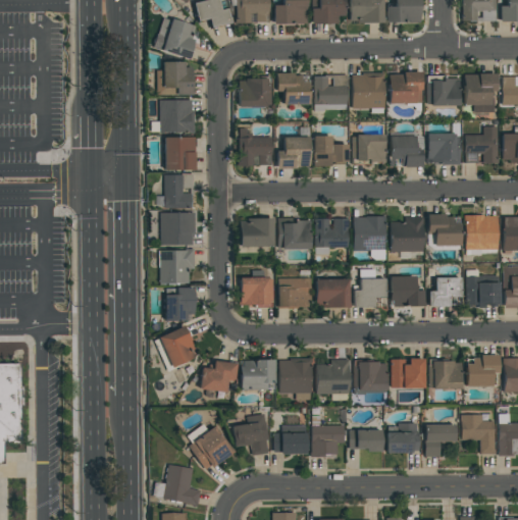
[(232,22),(229,7),(222,8),(220,0),(195,0),(199,20),(211,17),(213,26),(232,22)]
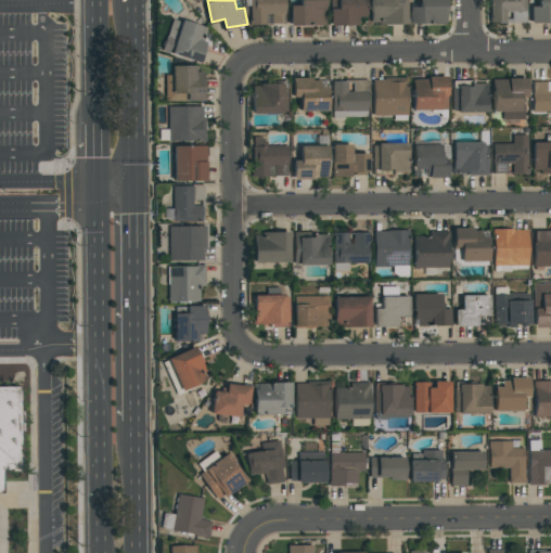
[(254,0),(254,23),(289,22),(287,0),(254,0)]
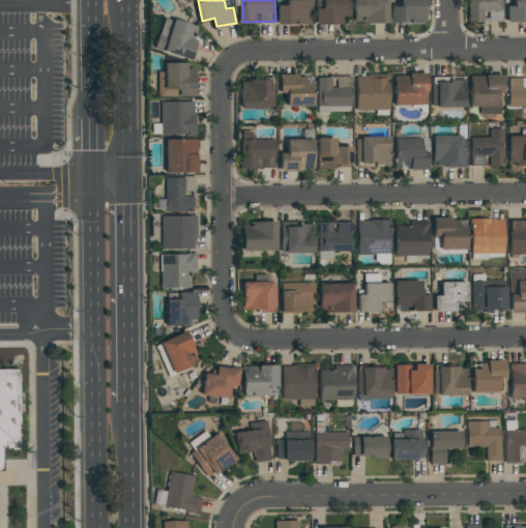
[(280,23),(314,23),(313,0),(289,0),(289,1),(280,1),(280,23)]
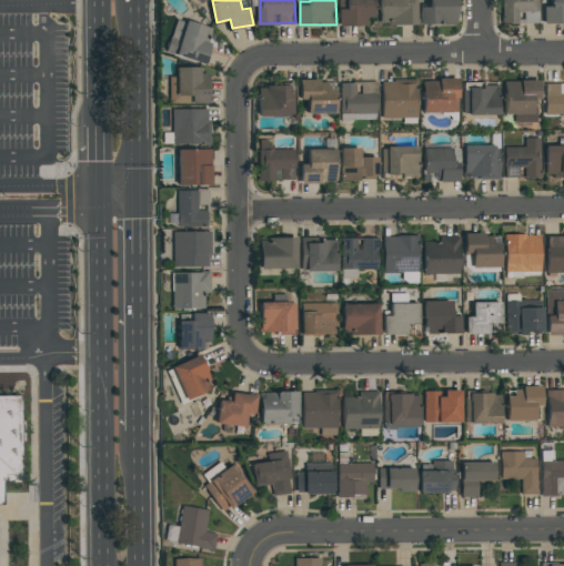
[(371,24),(371,16),(378,16),(376,0),(341,0),(341,23),(371,24)]
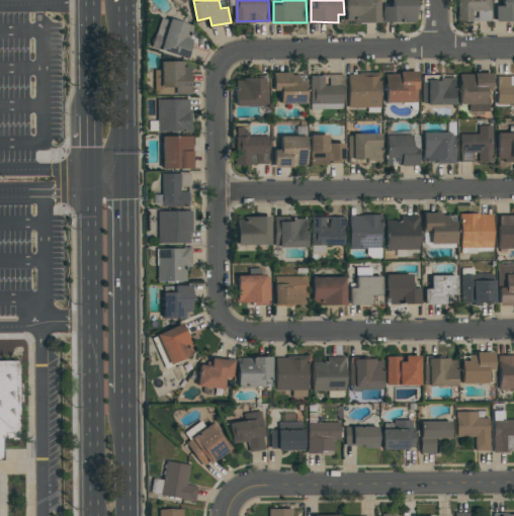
[(348,0),(348,20),(381,21),(381,0),(348,0)]
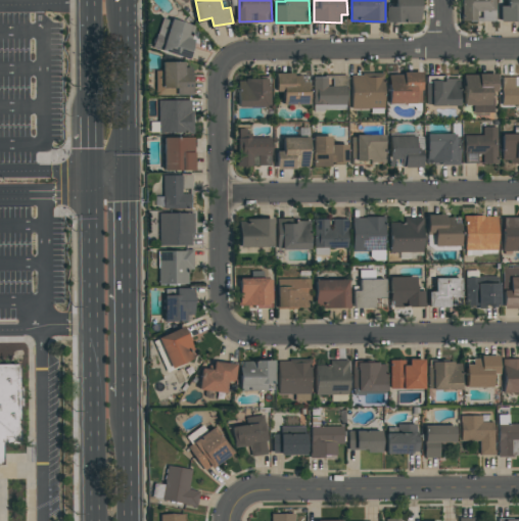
[(423,21),(423,0),(396,0),(397,4),(389,4),(389,20),(409,21),(409,20),(423,21)]
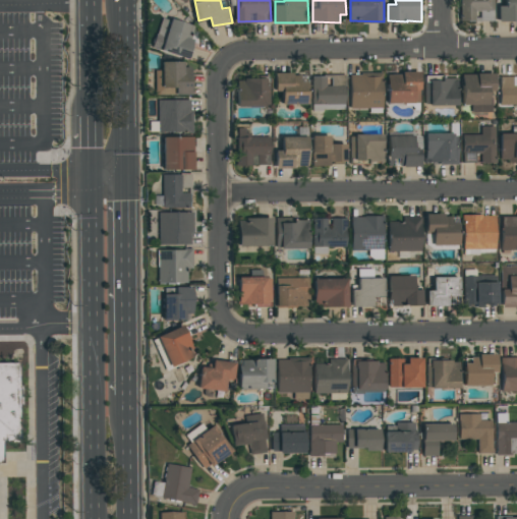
[(497,19),(496,0),(462,0),(463,19),(478,19),(478,9),(483,9),(483,19),(497,19)]
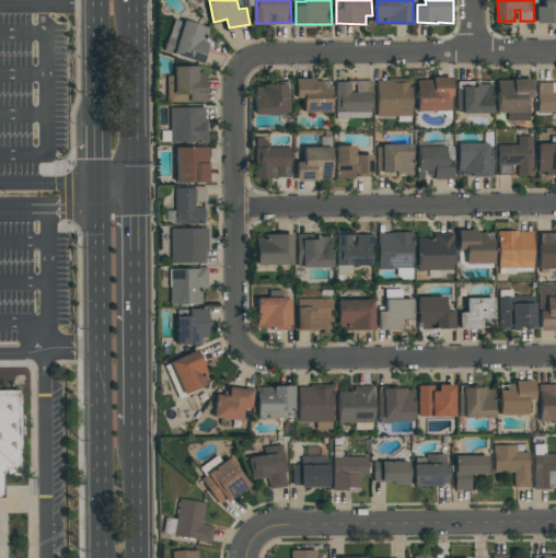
[(546,0),(546,2),(539,2),(539,21),(555,21),(555,0),(546,0)]
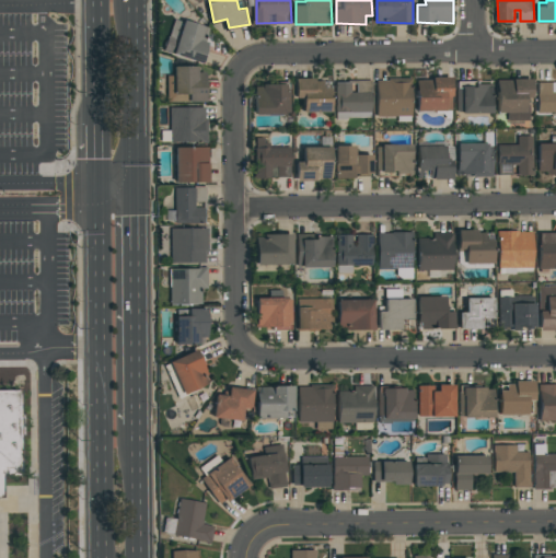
[(206,60),(211,41),(208,39),(211,25),(177,15),(168,50),(206,60)]
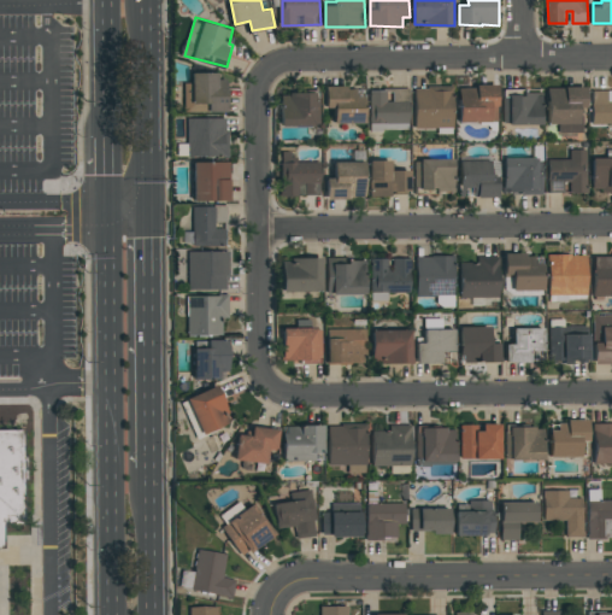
[(229,77),(219,77),(219,69),(195,69),(195,111),(230,110),(229,77)]
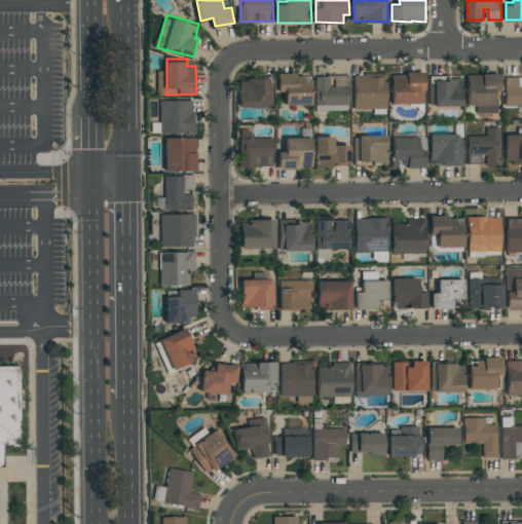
[(426,102),(426,70),(394,71),(394,103),(426,102)]
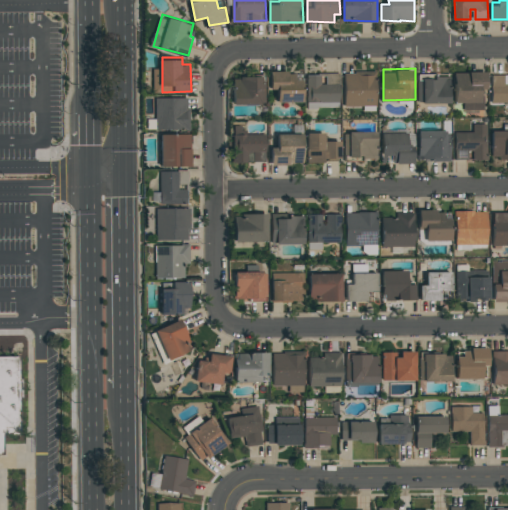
[(305,100),(304,78),(299,78),(299,69),(272,70),(272,89),(279,89),(279,101),(305,100)]
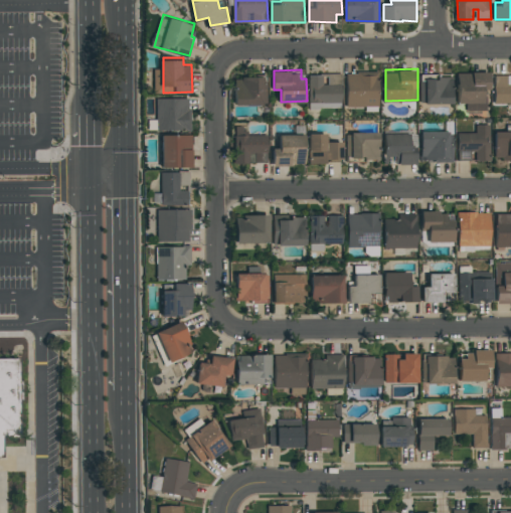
[(469,110),(488,109),(488,90),(492,89),(492,69),(459,70),(460,102),(468,102),(469,110)]
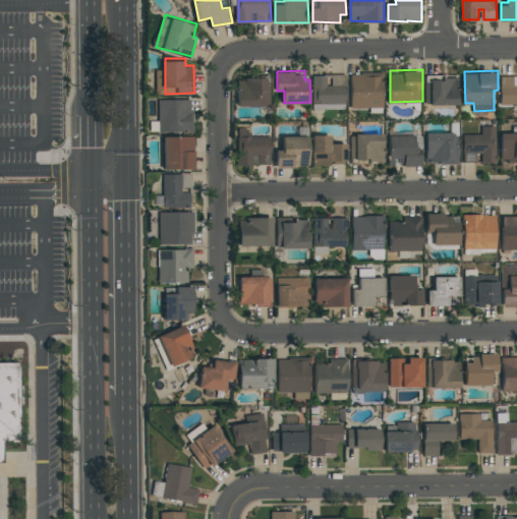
[(353,107),(386,107),(385,71),(353,71),(353,107)]
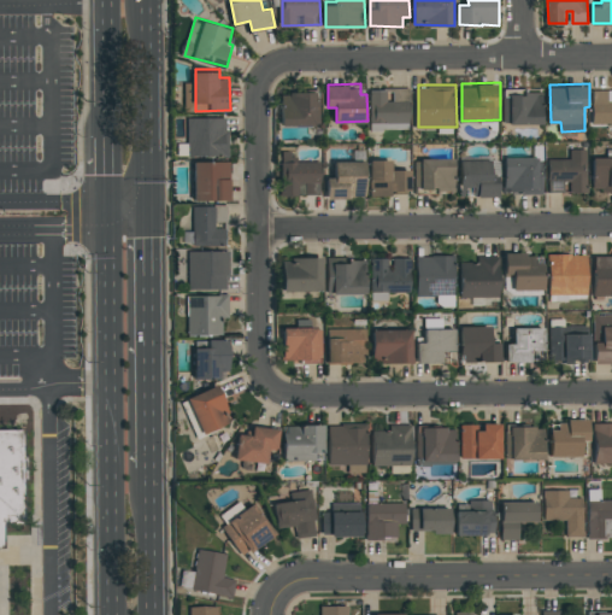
[(411,129),(413,87),(375,86),(374,128),(411,129)]
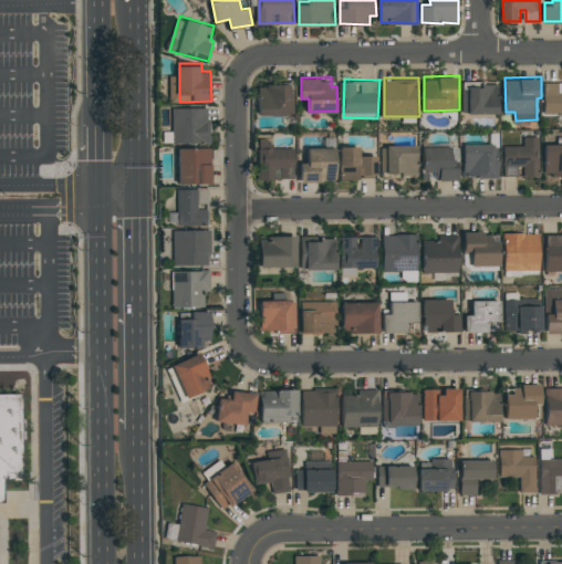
[(500,112),(500,79),(465,80),(466,113),(500,112)]
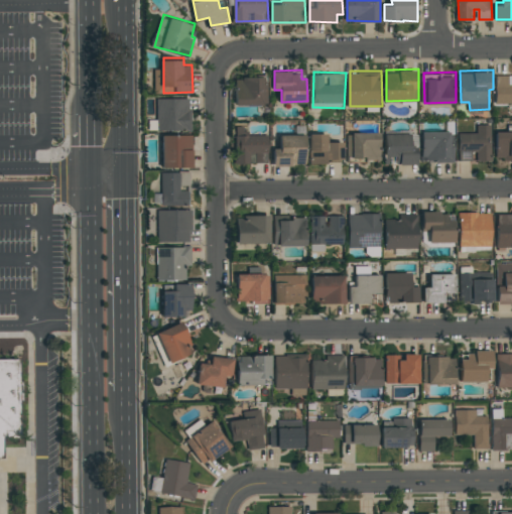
[(511,73),(498,73),(497,102),(511,102),(511,73)]
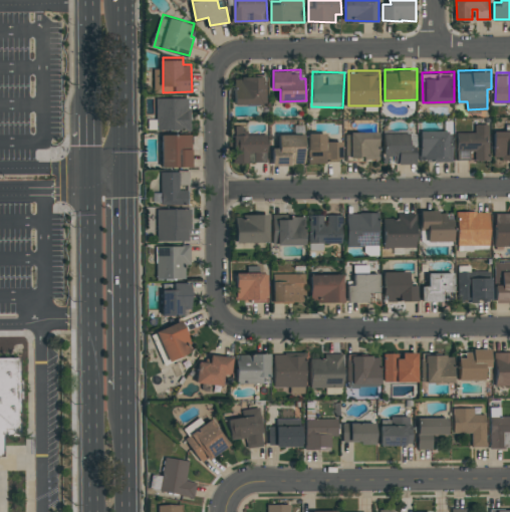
[(237,103),(269,102),(268,92),(265,92),(265,75),(236,76),(237,103)]
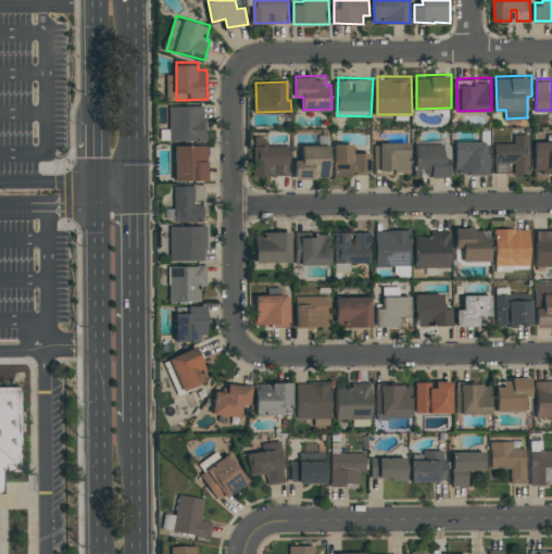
[(208,140),(209,104),(172,103),(172,139),(208,140)]
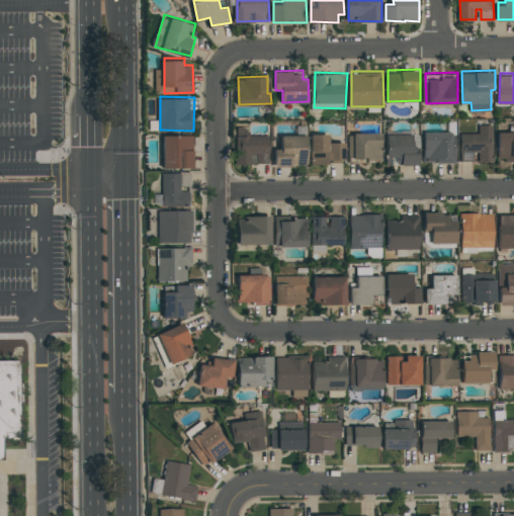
[(463,160),(477,160),(476,151),(482,151),(482,160),(496,160),(495,122),(481,123),(481,131),(462,132),(463,160)]
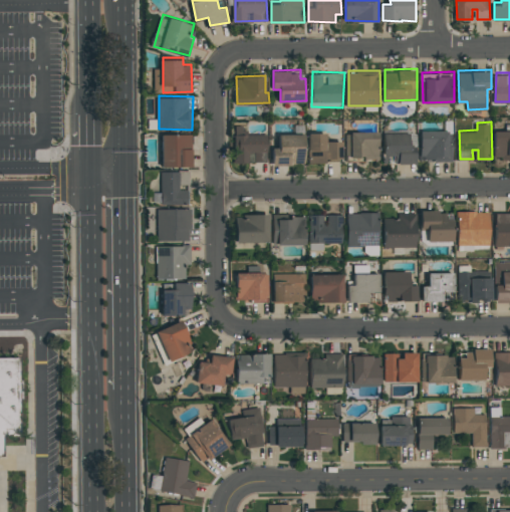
[(454,161),(454,141),(450,141),(450,129),(423,128),(422,160),(454,161)]
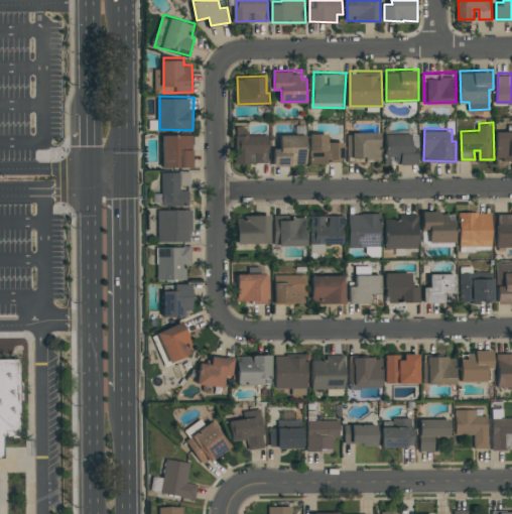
[(498,158),(511,158),(511,129),(498,129),(498,158)]
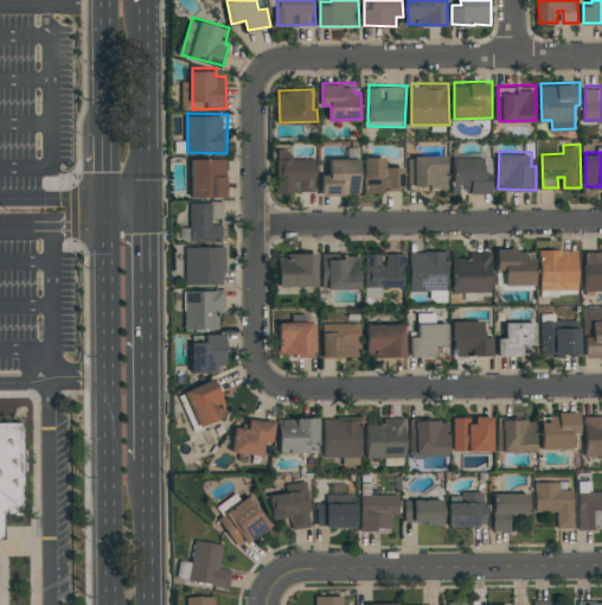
[(449,189),(449,153),(411,153),(411,188),(449,189)]
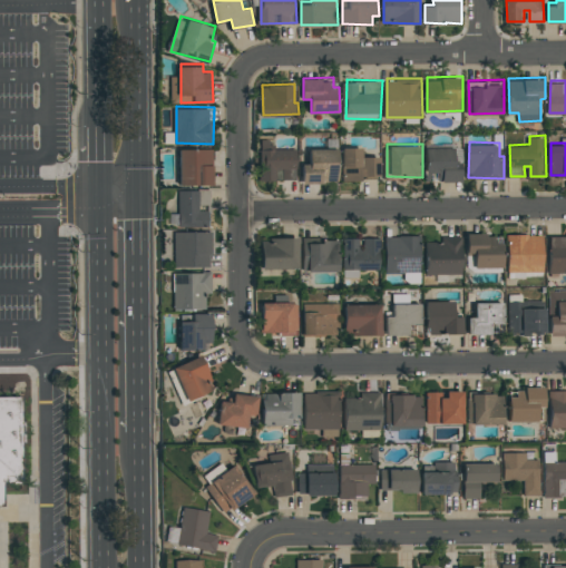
[(345,180),(364,179),(364,176),(382,176),(381,154),(364,154),(364,145),(344,145),(345,180)]
